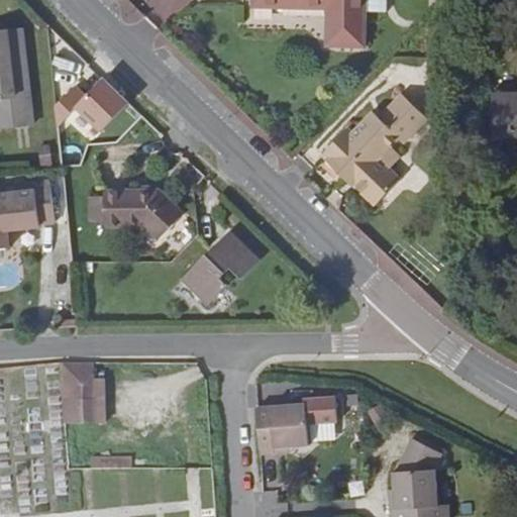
[(252,0),(253,7),(327,9),(327,46),(366,47),(366,12),(366,0),(252,0)]
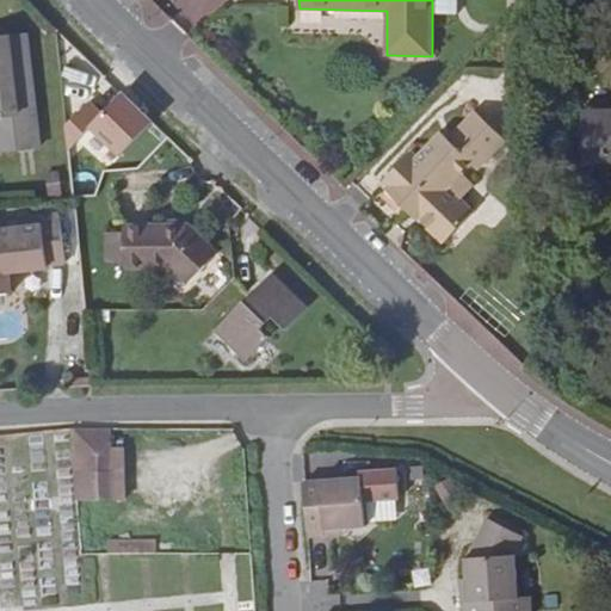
[(457,0),(432,0),(432,14),(457,14),(457,0)]
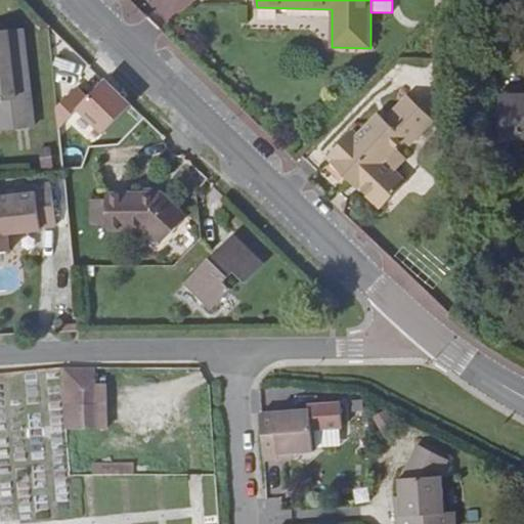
[(24,30),(17,31),(25,96),(31,96),(24,30)]
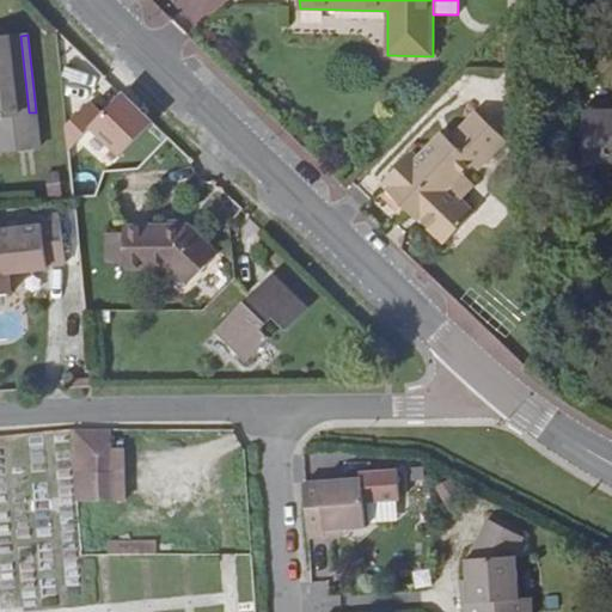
[(20,36),(0,37),(0,117),(6,117),(10,151),(41,147),(36,112),(29,112),(20,36)]
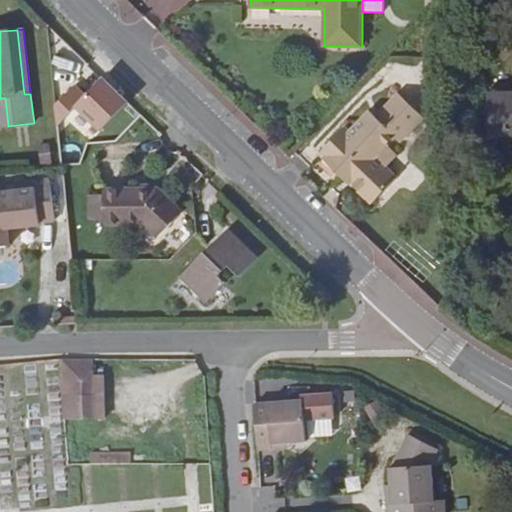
[(442,58),(430,58),(430,71),(442,70),(442,58)]
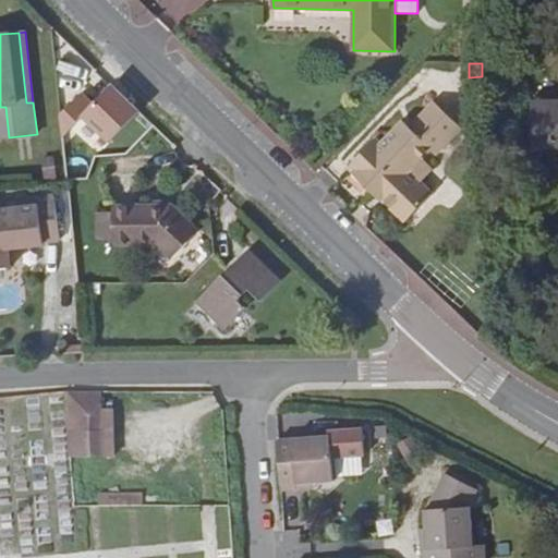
[(557,98),(533,99),(533,149),(557,148),(557,98)]
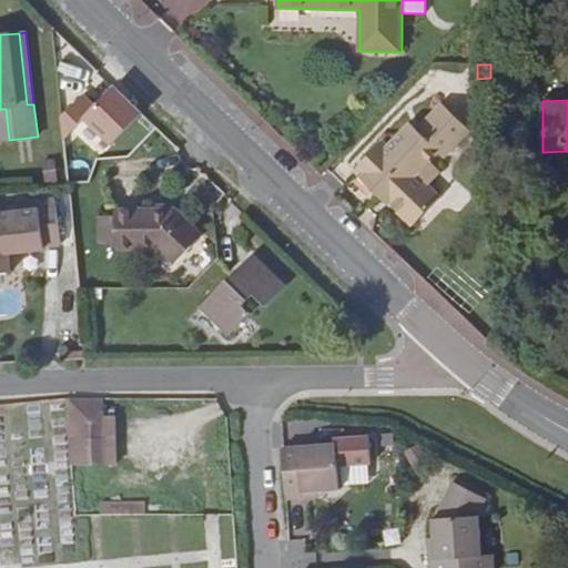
[(470,131),(442,104),(417,130),(412,123),(388,146),(383,141),(355,169),(361,174),(358,175),(413,229),(440,200),(428,189),(440,173),(429,163),(439,154),(445,158),(470,131)]
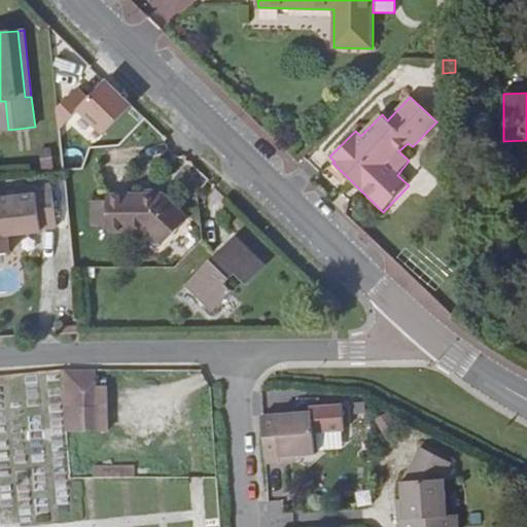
[(5,101),(0,101),(0,131),(8,130),(5,101)]
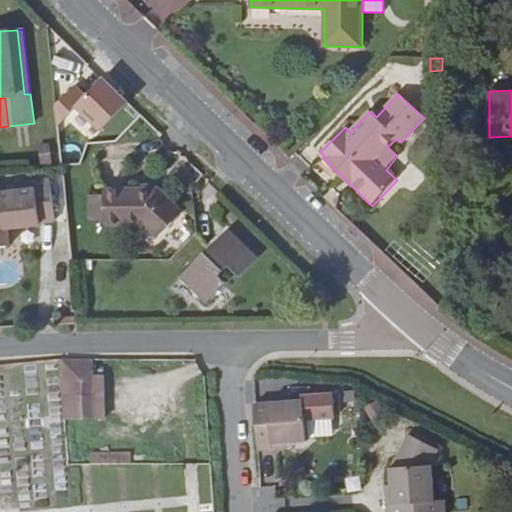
[(17,190),(0,191),(0,246),(10,246),(8,228),(40,225),(40,223),(54,222),(48,178),(15,182),(17,190)]
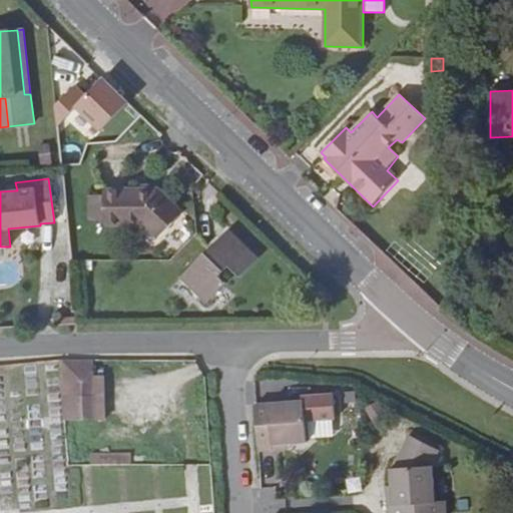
[(159,188),(105,188),(105,195),(104,220),(104,225),(143,225),(157,238),(183,212),(159,188)]
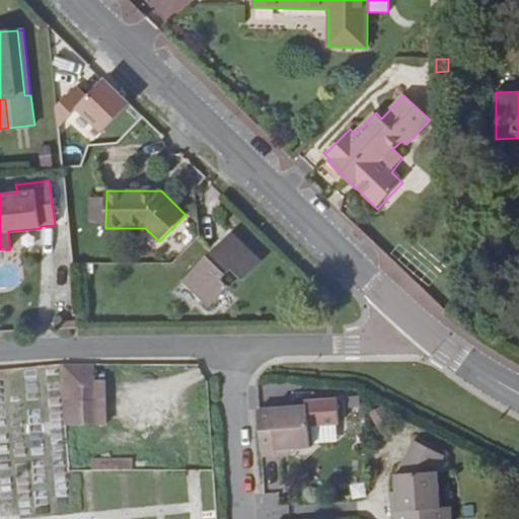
[(106,198),(92,198),(91,222),(105,223),(106,198)]
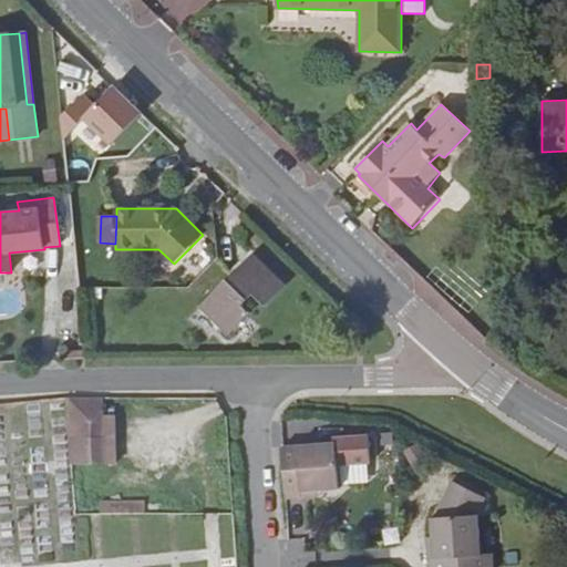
[(253,254),(198,308),(227,336),(249,313),(241,306),(254,295),(266,306),(285,286),(253,254)]
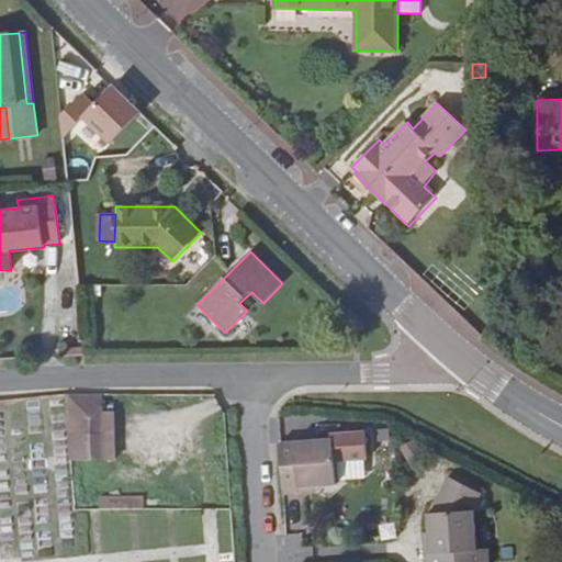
[(66,394),(71,460),(114,461),(110,412),(100,412),(98,395),(66,394)]
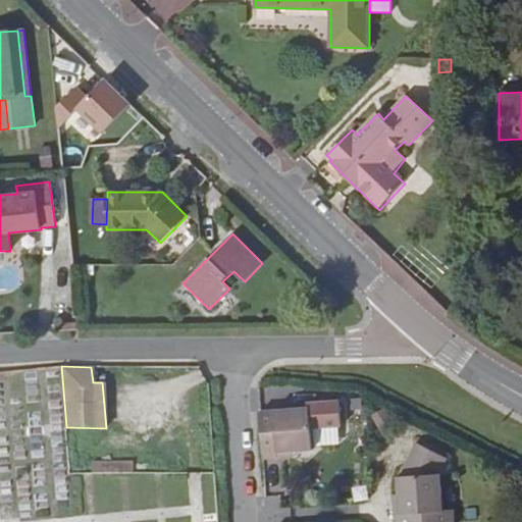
[(309,408),(259,411),(263,460),(278,459),(277,454),(294,453),(312,451),(310,429),(342,427),(340,402),(309,404),(309,408)]
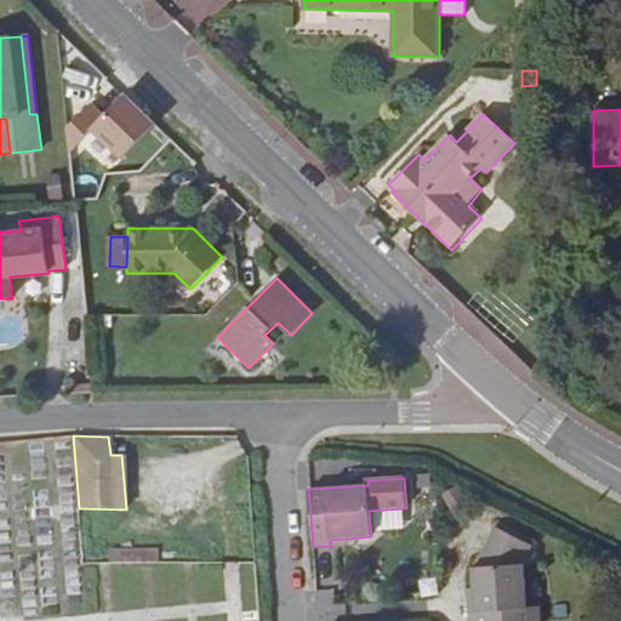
[(457,488),(443,496),(457,519),(471,512),(457,488)]
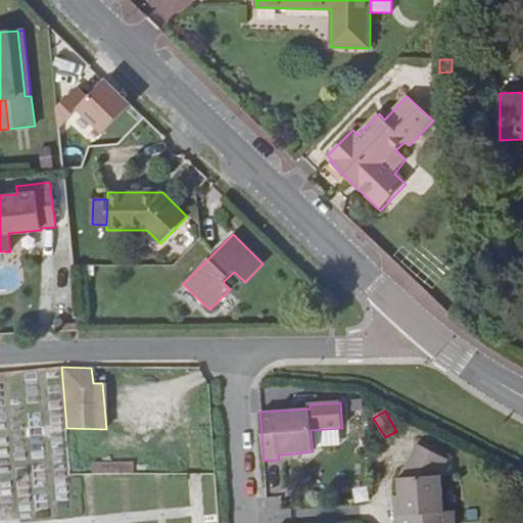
[(448,460),(416,443),(399,478),(397,478),(398,495),(399,515),(394,516),(394,522),(456,522),(455,511),(444,512),(441,475),(440,475),(448,460)]
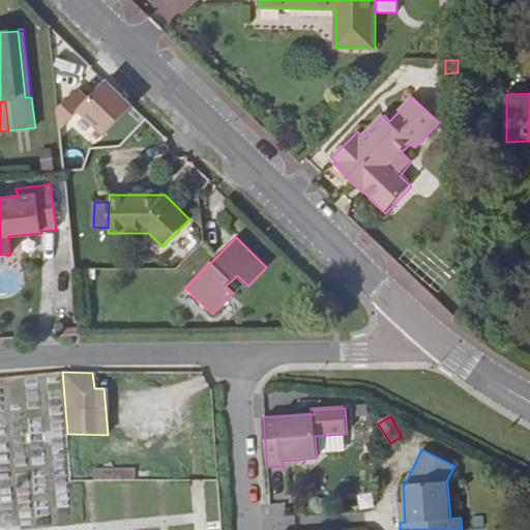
[(140,471),(95,470),(95,480),(140,480),(140,471)]
